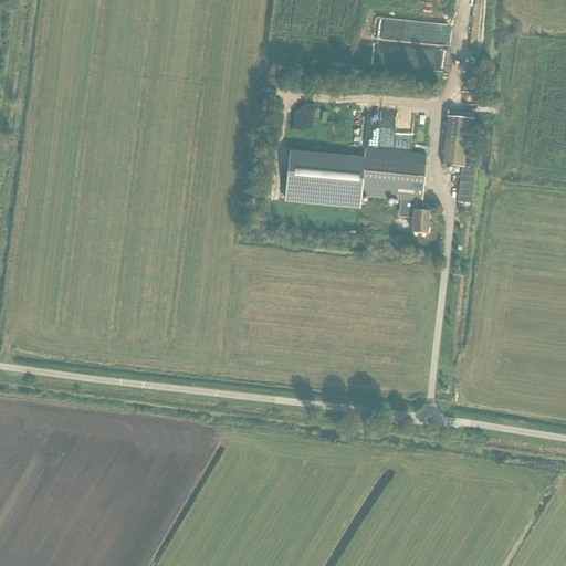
[(474,114),(447,111),(447,116),(442,166),(469,168),(473,119),(474,114)]
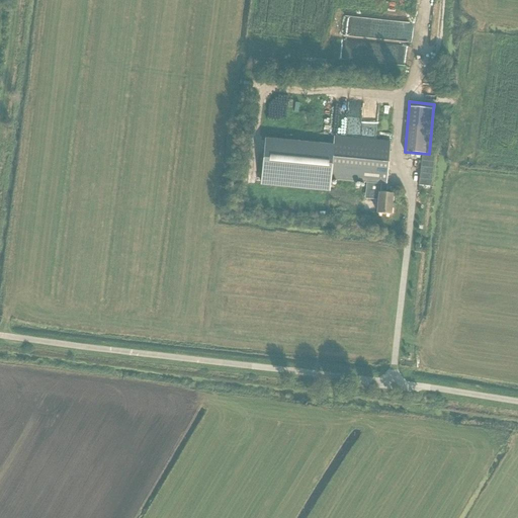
[(347,116),(346,135),(362,135),(363,127),(367,127),(368,116),(362,115),(362,109),(373,110),(373,106),(356,106),(356,116),(347,116)]
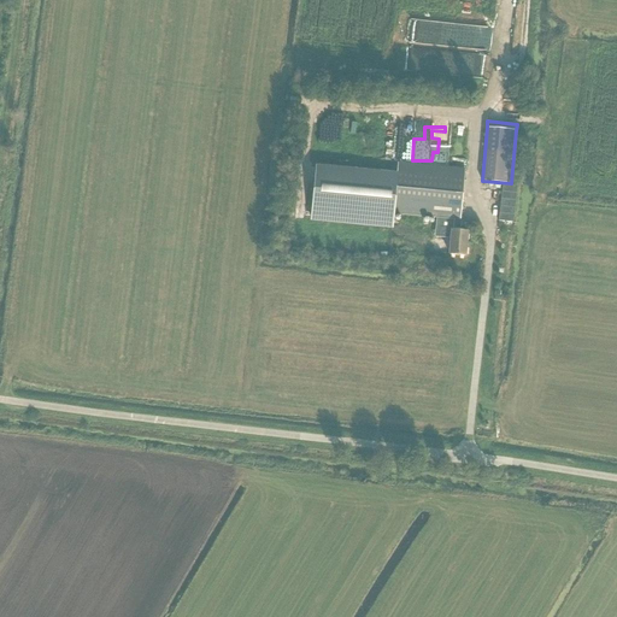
[(459,218),(464,169),(398,163),(397,174),(393,212),(436,217),(435,227),(439,227),(438,236),(451,238),(448,254),(465,256),(466,231),(452,230),(453,218),(459,218)]
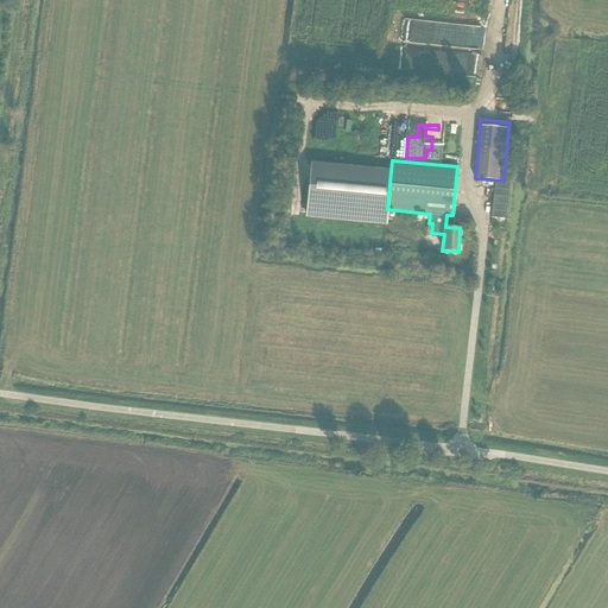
[(386,225),(387,209),(391,171),(377,170),(314,164),(308,217),(386,225)]
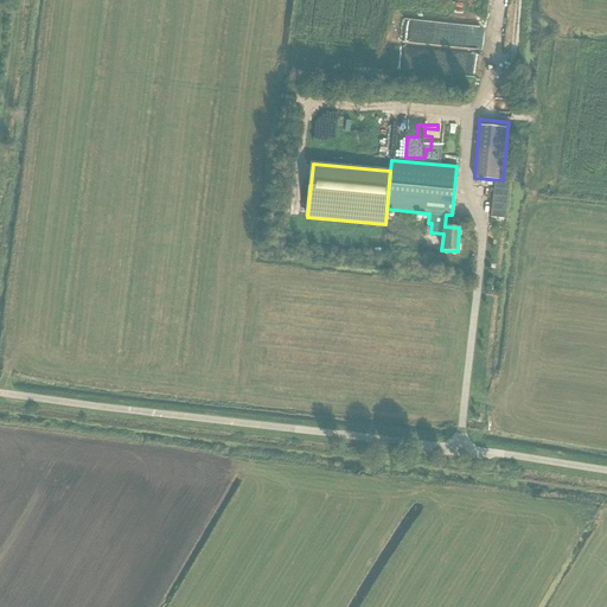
[(494,183),(490,217),(505,219),(509,184),(494,183)]
